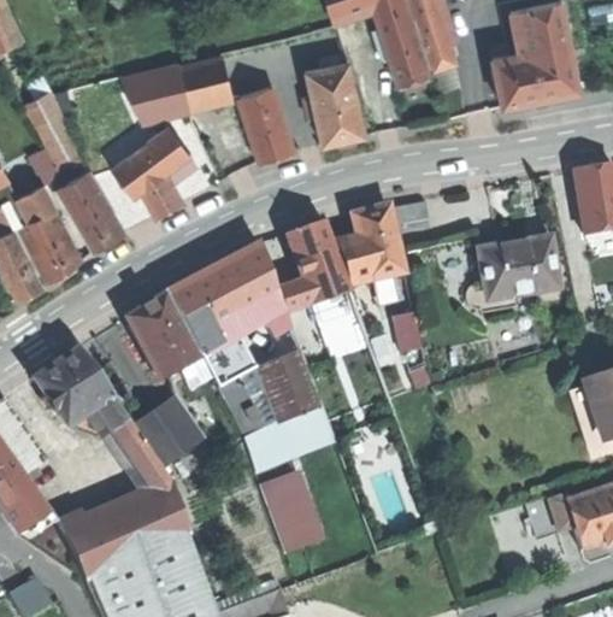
[(0,0),(0,50),(23,39),(4,0),(0,0)]
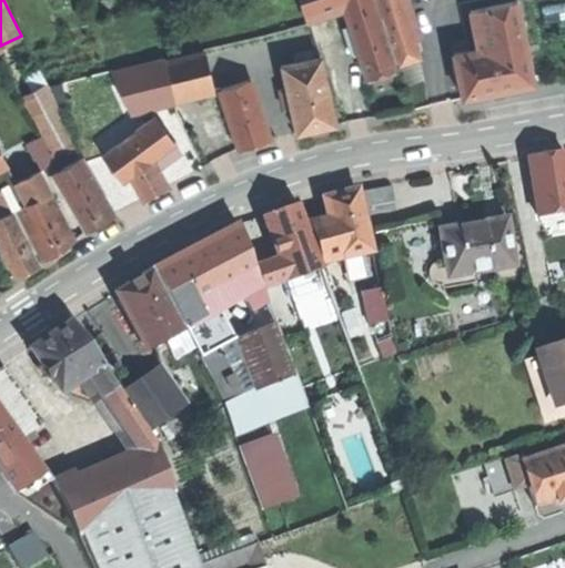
[(305,0),(312,20),(347,9),(373,0),(305,0)]
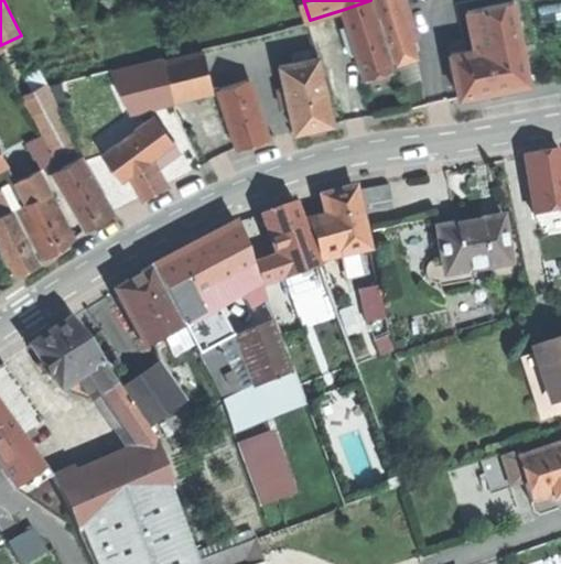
[(370,0),(345,9),(354,35),(380,26),(371,0),(370,0)]
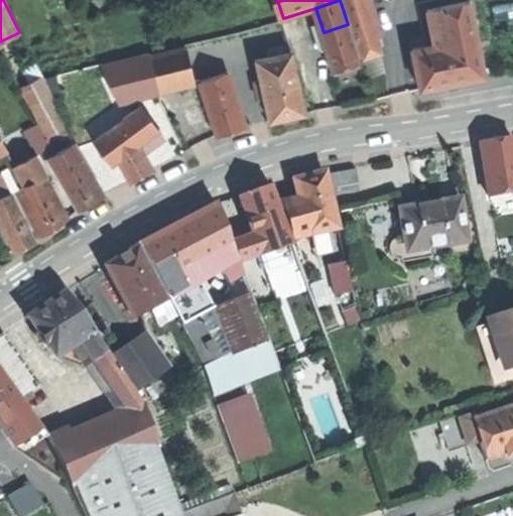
[(361,0),(347,4),(358,40),(377,34),(373,21),(367,0),(361,0)]
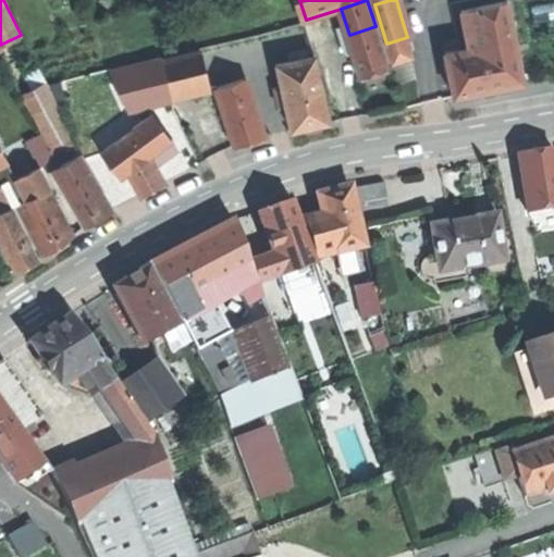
[(491,90),(526,84),(509,3),(463,12),(470,49),(447,53),(456,98),(491,90)]
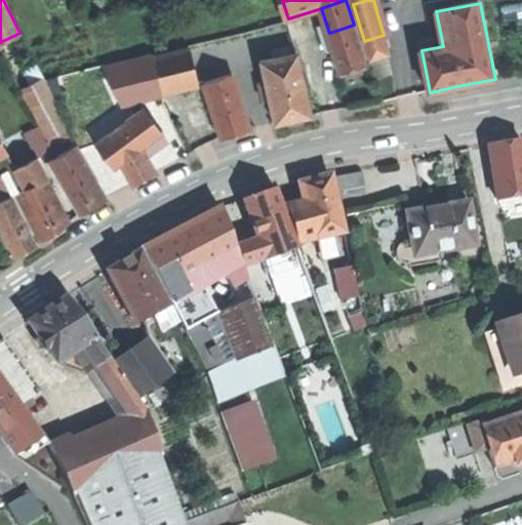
[(387,19),(379,22),(384,35),(391,33),(387,19)]
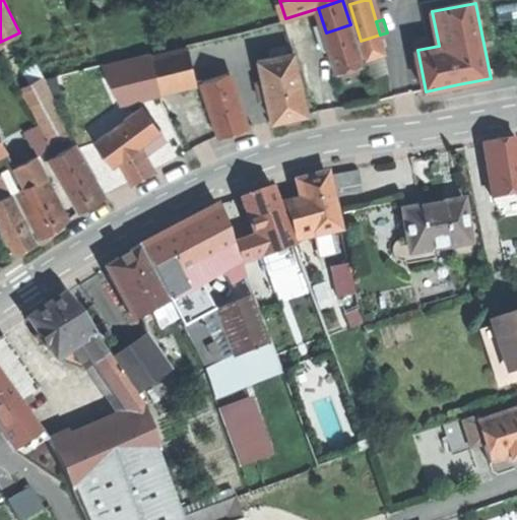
[(351,69),(364,65),(350,24),(326,33),(326,34),(331,49),(338,73),(351,69)]
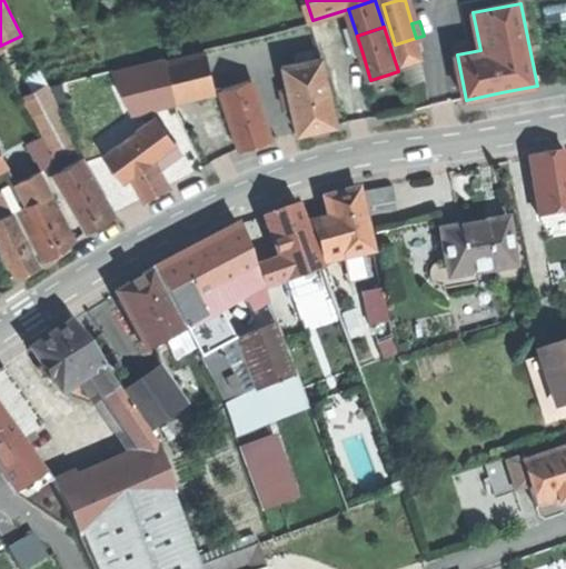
[(356,56),(363,53),(357,37),(350,39),(356,56)]
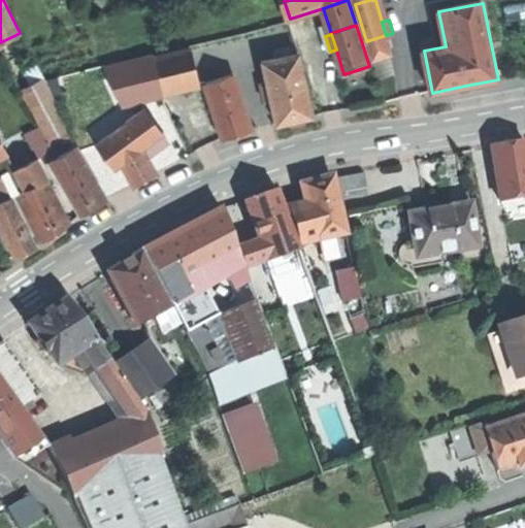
[(366,41),(372,62),(393,56),(386,35),(366,41)]
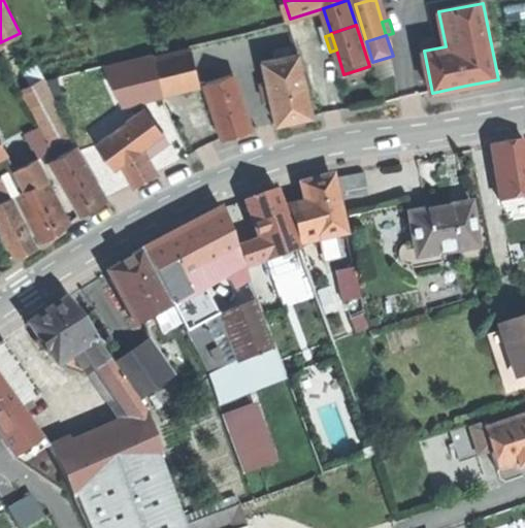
[(148,97),(202,84),(194,48),(139,62),(148,97)]
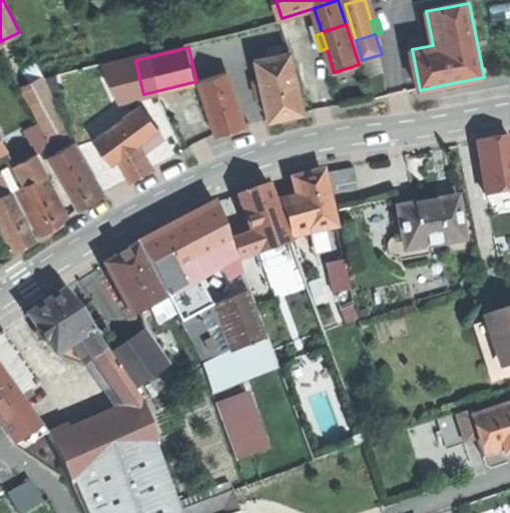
[(289,117),(306,113),(293,52),(257,60),(271,121),(289,117)]
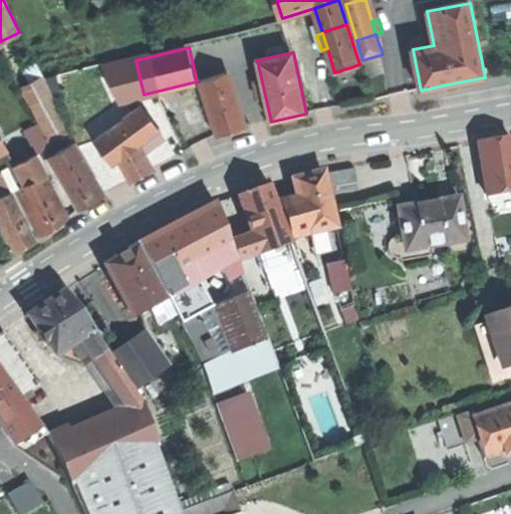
[(121,99),(144,94),(136,60),(112,65),(121,99)]
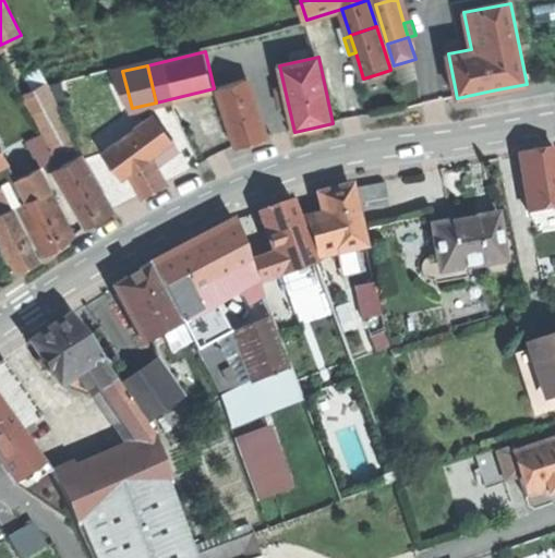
[(253,143),(267,137),(248,80),(219,89),(239,147),(253,143)]
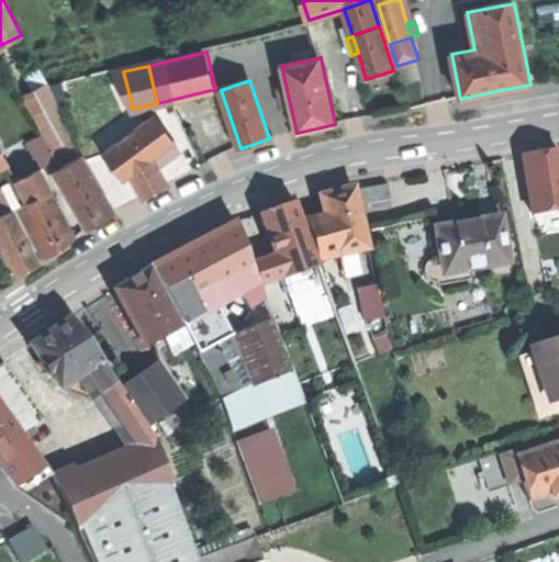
[(26,100),(44,134),(52,147),(75,135),(48,88),(26,100)]
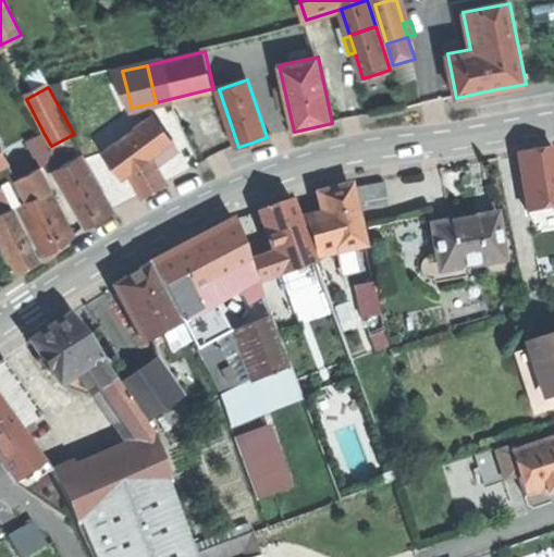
[(120,172),(123,177),(130,173),(143,196),(157,188),(168,183),(158,168),(181,151),(155,116),(130,134),(128,132),(125,135),(126,137),(106,152),(113,163),(115,175),(120,172)]
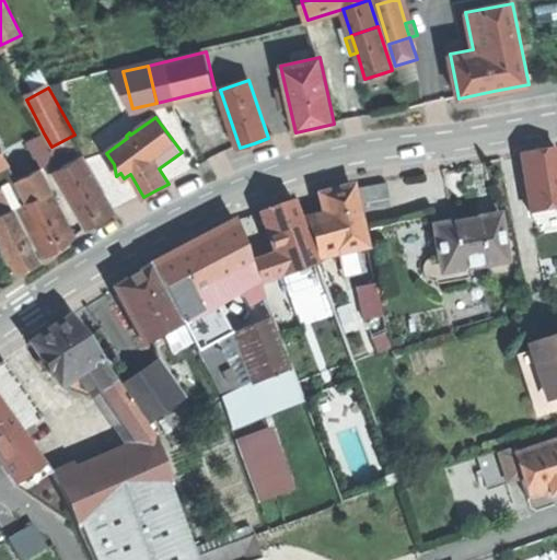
[(39,165),(41,164),(57,156),(51,147),(44,133),(26,143),(39,165)]
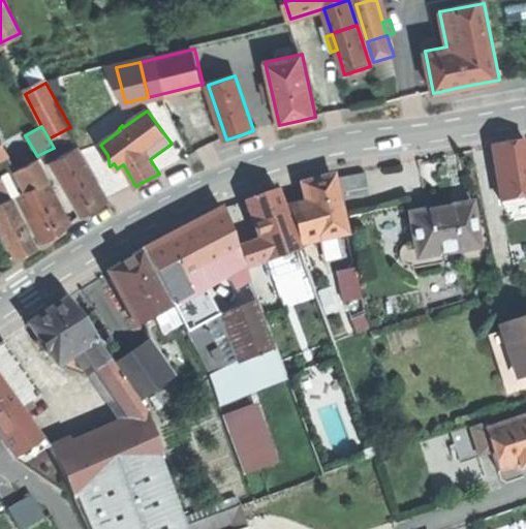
[(74,136),(70,127),(49,138),(54,148),(62,143),(71,137),(74,136)]
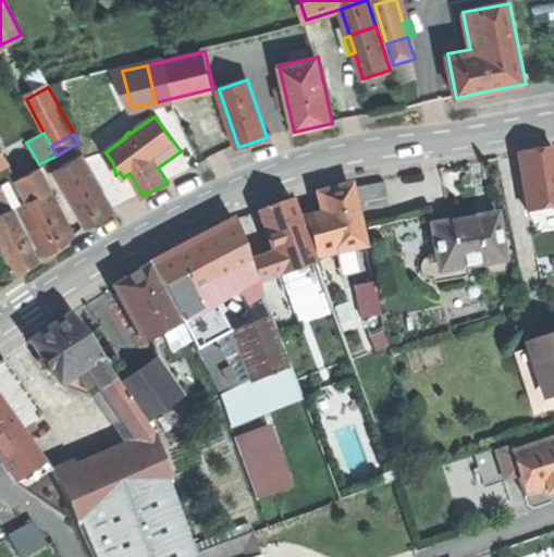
[(75,145),(65,150),(72,162),(82,157),(75,145)]
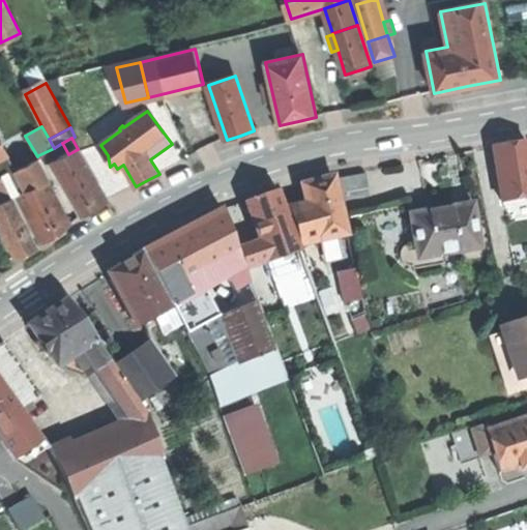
[(45,167),(53,163),(68,154),(62,143),(54,148),(38,155),(45,167)]
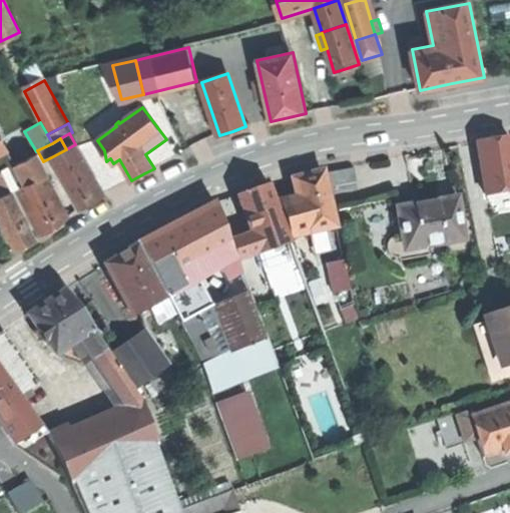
[(486,189),(509,187),(509,138),(493,141),(479,143),(486,189)]
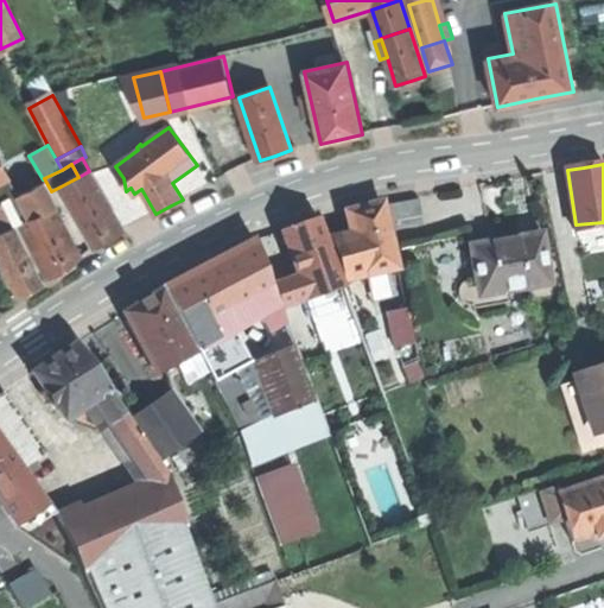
[(61,187),(94,247),(108,239),(122,232),(89,171),(78,177),(61,187)]
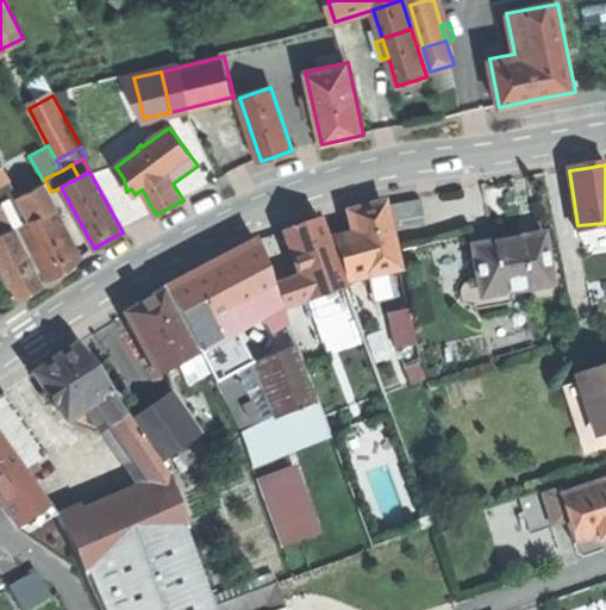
[(23,224),(31,219),(19,198),(10,178),(0,181),(0,203),(4,201),(5,204),(17,226),(23,224)]
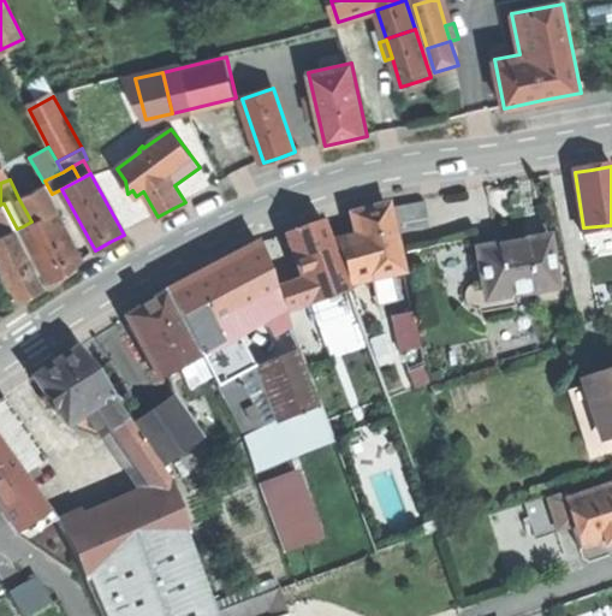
[(19,200),(31,221),(55,208),(45,187),(19,200)]
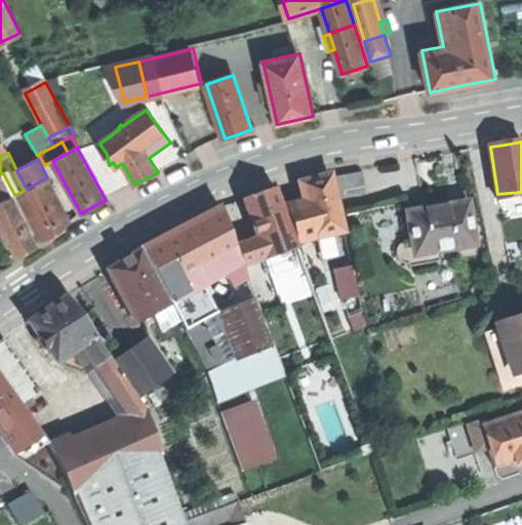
[(336,178),(339,193),(368,188),(365,173),(336,178)]
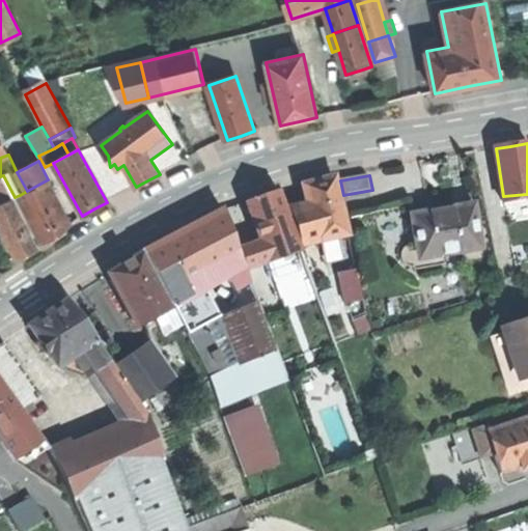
[(0,204),(12,198),(15,197),(4,177),(0,179),(0,204)]
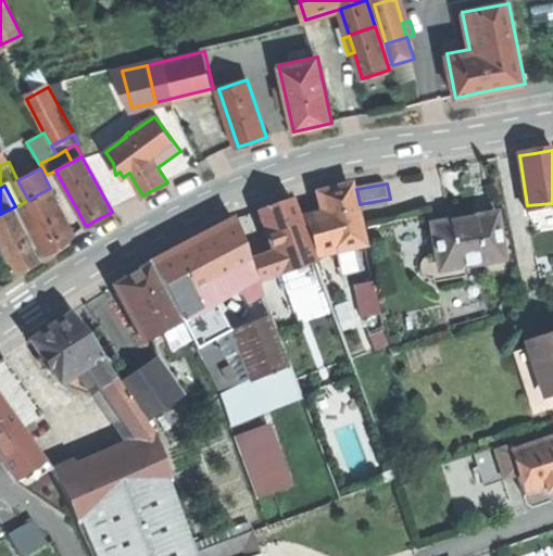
[(365,247),(351,187),(335,190),(318,194),(325,222),(332,254),(365,247)]
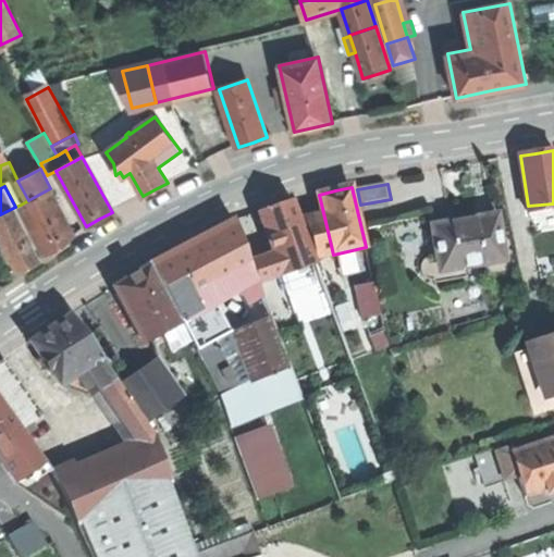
[(61,245),(75,235),(50,188),(28,200),(21,205),(46,256),(61,245)]
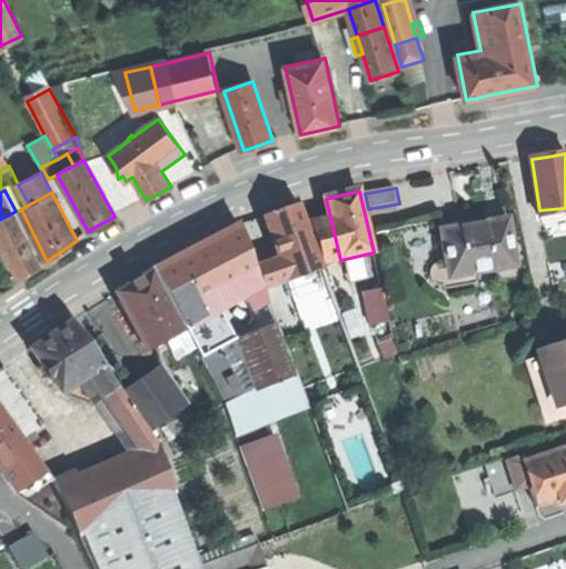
[(288,280),(324,268),(303,205),(283,211),(267,217),(281,260),(288,280)]
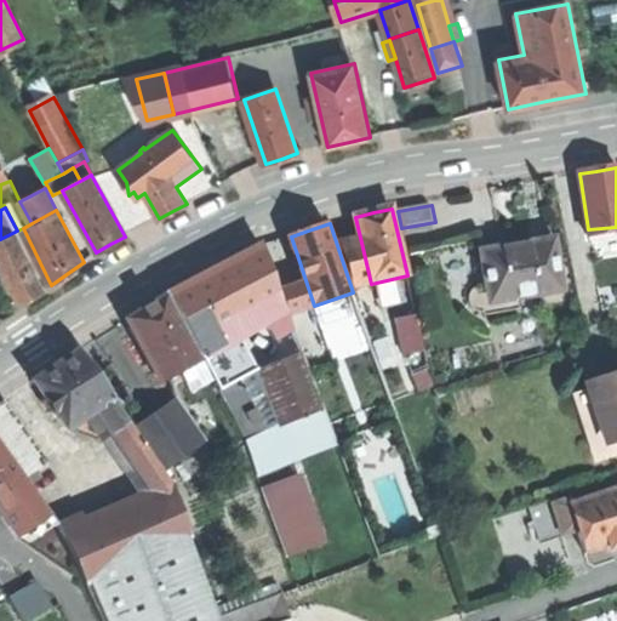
[(26,254),(15,232),(0,239),(0,263),(1,266),(26,254)]
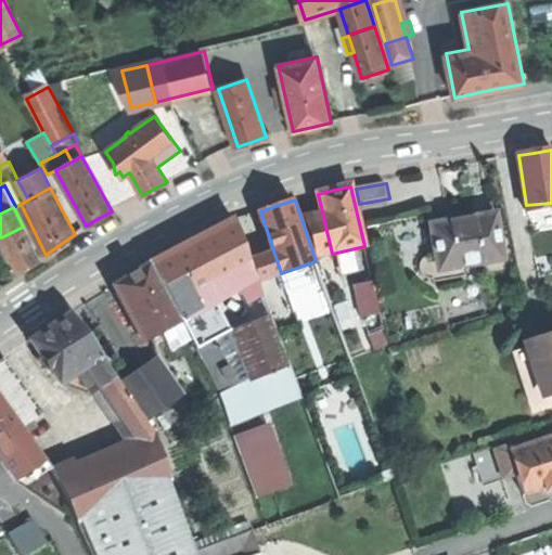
[(459,222),(429,228),(436,257),(438,268),(458,265),(459,269),(466,267),(503,259),(493,215),(459,222)]
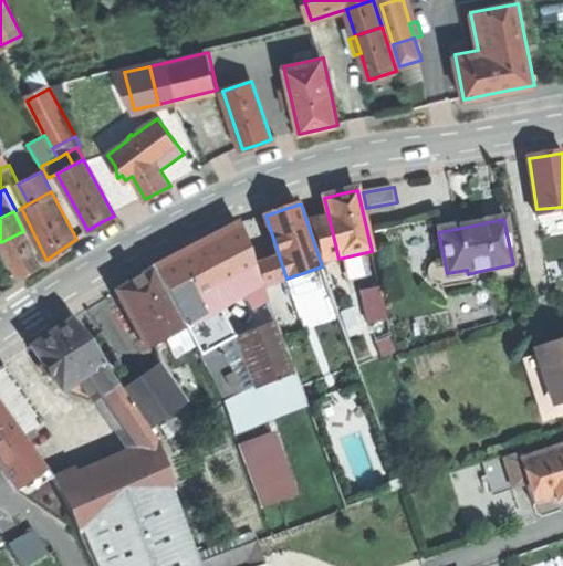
[(156,269),(178,312),(186,326),(186,327),(206,316),(243,295),(263,284),(241,224),(197,247),(156,269)]
